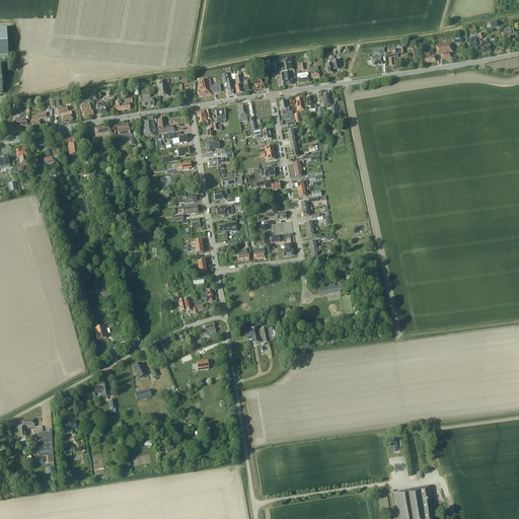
[(509,38),(509,36),(509,35),(514,34),(513,27),(511,27),(511,26),(507,26),(507,28),(504,28),(505,39),(509,38)]
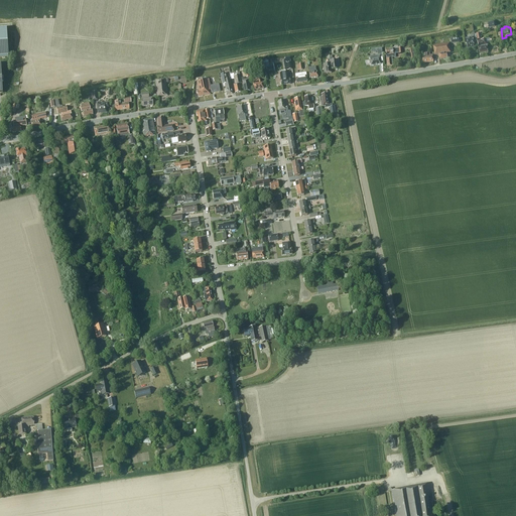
[(0,92),(2,93),(1,65),(0,65),(0,56),(8,56),(6,29),(0,29),(0,92)]
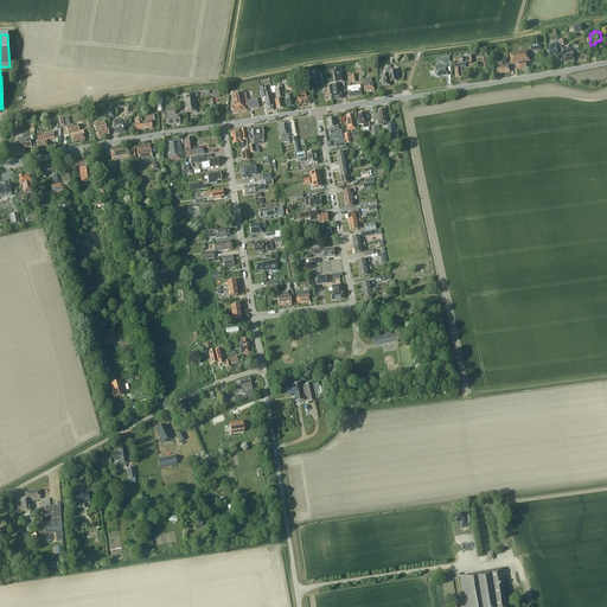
[(558,45),(558,40),(557,38),(555,39),(555,43),(556,43),(553,44),(553,45),(548,45),(550,57),(558,56),(556,46),(558,45)]
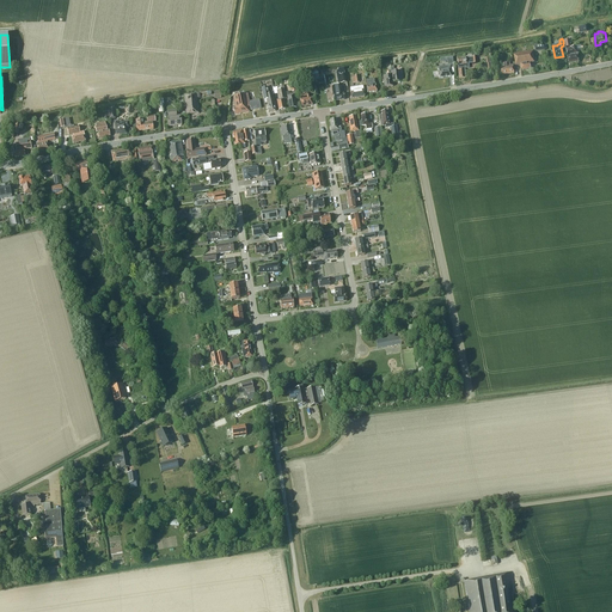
[(577,54),(576,47),(567,49),(568,55),(569,63),(577,62),(576,54),(577,54)]
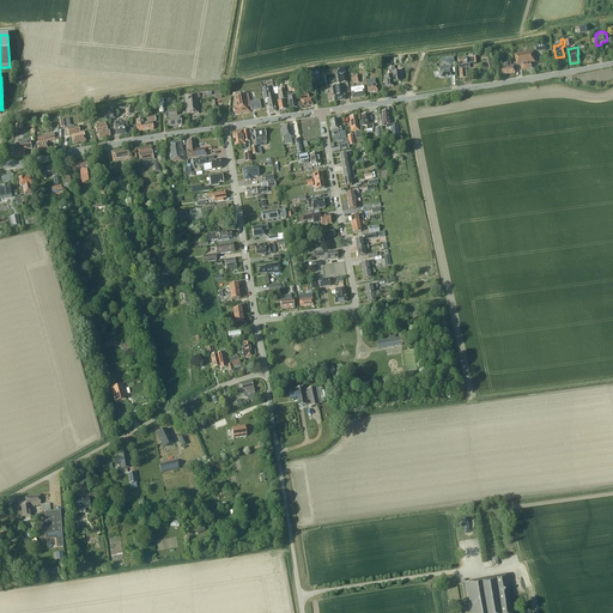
[(535,62),(533,50),(515,54),(517,66),(521,65),(522,71),(532,70),(530,64),(535,62)]
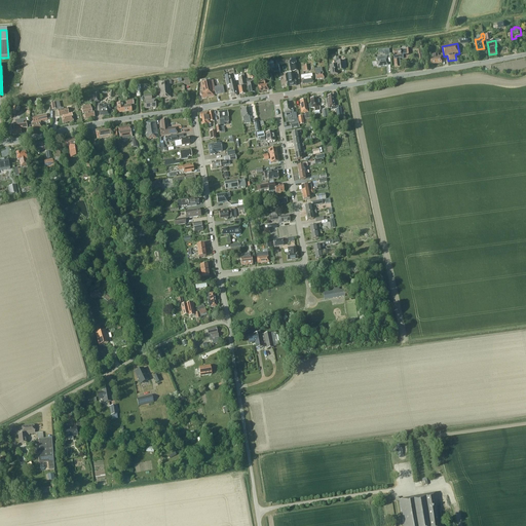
[(401,55),(401,50),(392,50),(395,68),(400,67),(399,60),(403,59),(403,55),(401,55)]
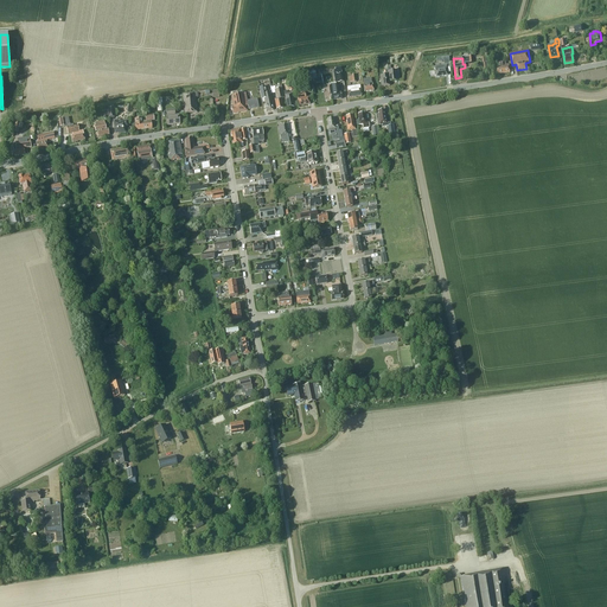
[(504,62),(498,62),(499,65),(496,65),(498,75),(510,72),(509,64),(506,65),(505,62),(504,62)]
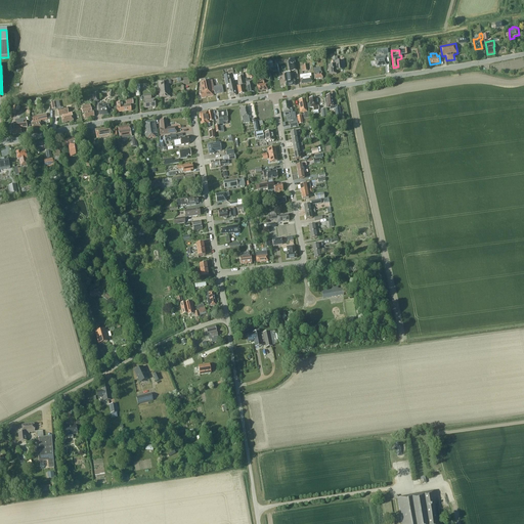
[(335,60),(334,57),(334,56),(332,56),(333,66),(328,66),(329,75),(337,74),(336,71),(335,60)]
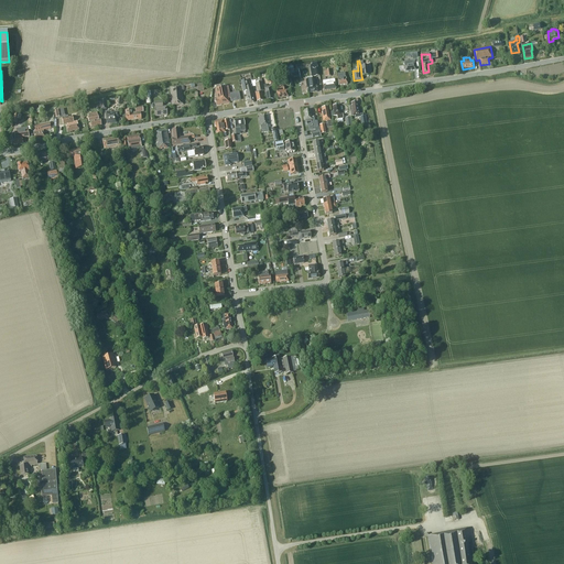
[(362,62),(359,62),(360,65),(361,76),(369,75),(368,66),(362,66),(362,62)]
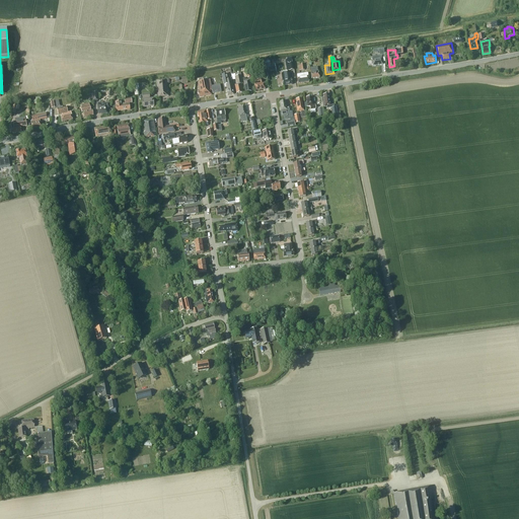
[(285,62),(286,71),(293,70),(292,58),(286,58),(287,61),(285,62)]
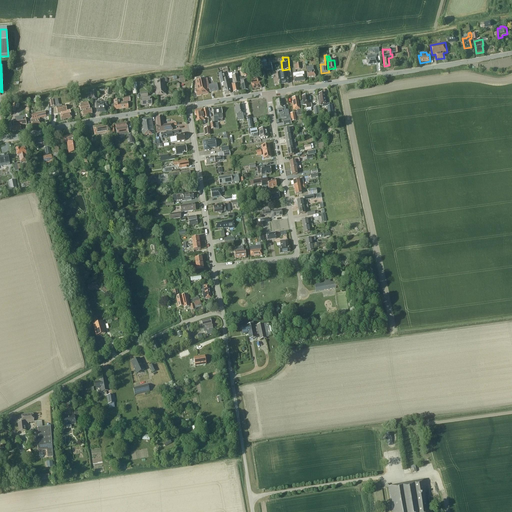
[(377,64),(376,57),(367,58),(368,65),(377,64)]
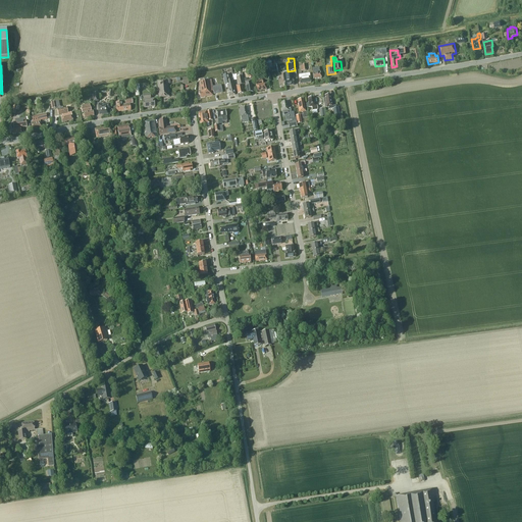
[(306,70),(306,65),(305,62),(305,59),(300,60),(295,61),(295,63),(300,62),(301,65),(301,68),(301,69),(301,71),(306,70)]
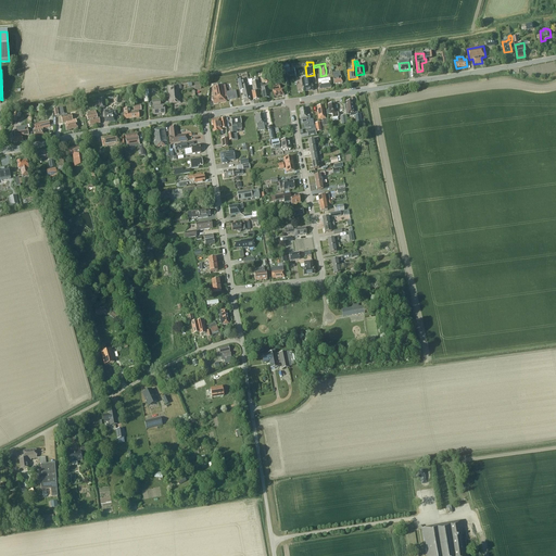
[(340,76),(340,73),(332,74),(333,85),(342,84),(341,76),(340,76)]
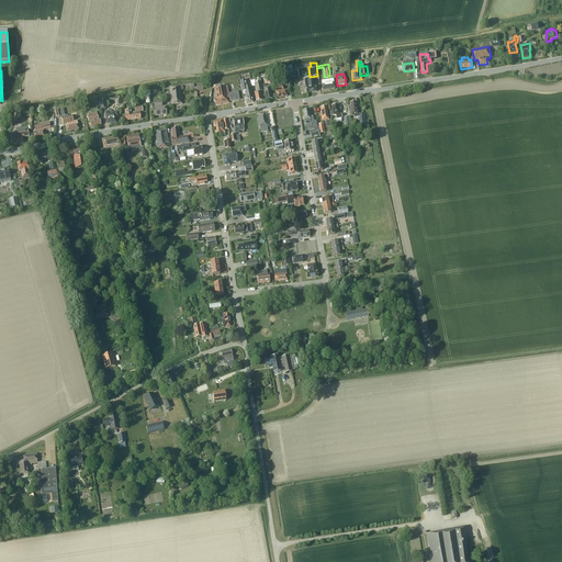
[(260,81),(259,75),(256,75),(257,79),(255,80),(250,81),(250,85),(250,87),(255,87),(256,92),(254,92),(256,101),(262,100),(260,91),(262,91),(260,81)]
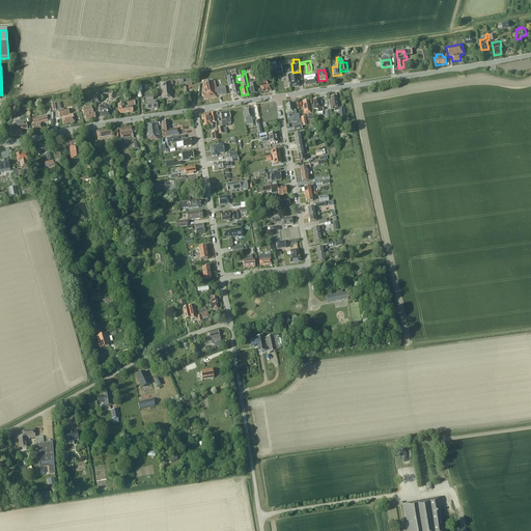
[(287,76),(289,88),(299,86),(298,81),(296,81),(295,75),(287,76)]
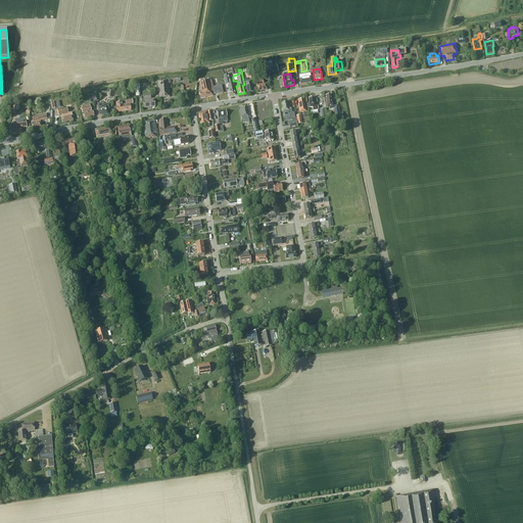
[(311,74),(307,75),(299,76),(300,84),(312,83),(311,74)]
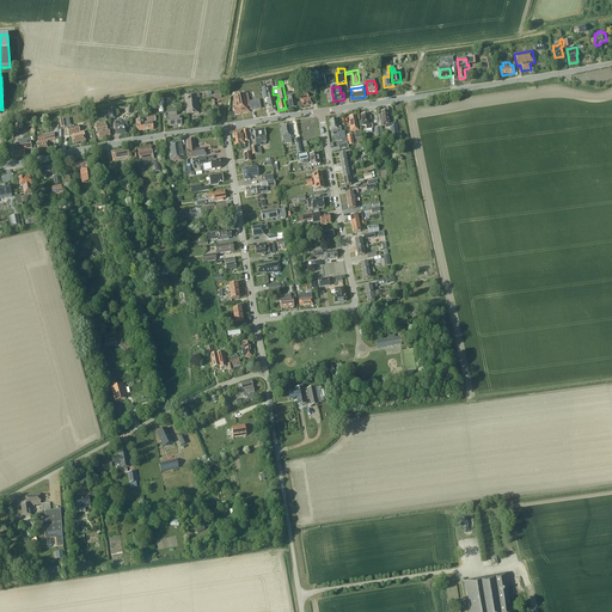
[(269,96),(267,87),(262,89),(264,104),(267,103),(269,112),(276,111),(273,95),(269,96)]
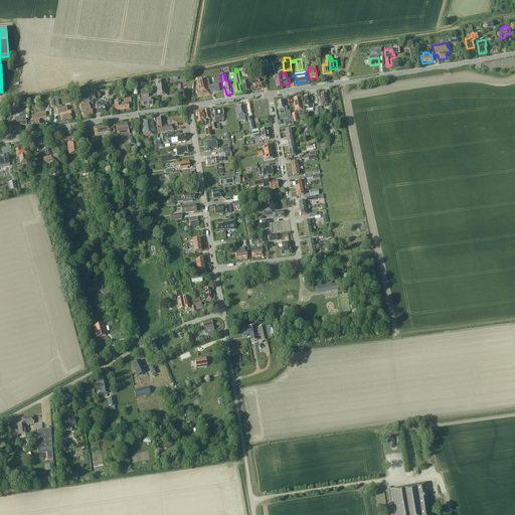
[(243,79),(243,77),(241,77),(243,92),(249,91),(247,79),(243,79)]
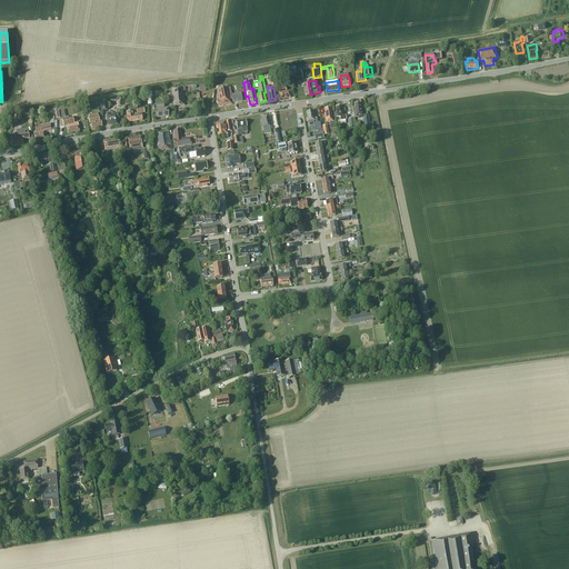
[(285,88),(285,86),(281,86),(281,88),(278,89),(280,99),(290,98),(289,91),(287,92),(286,88),(285,88)]
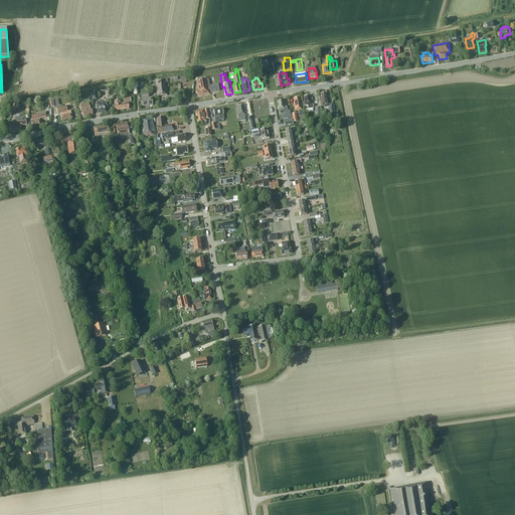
[(168,82),(168,79),(155,80),(157,97),(167,96),(166,82),(167,82),(168,82)]
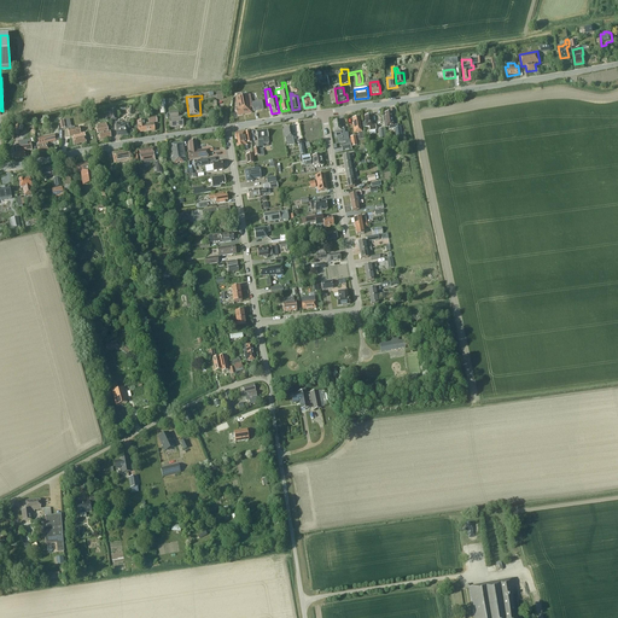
[(252,108),(250,95),(235,98),(238,110),(235,110),(237,116),(251,114),(250,109),(252,108)]
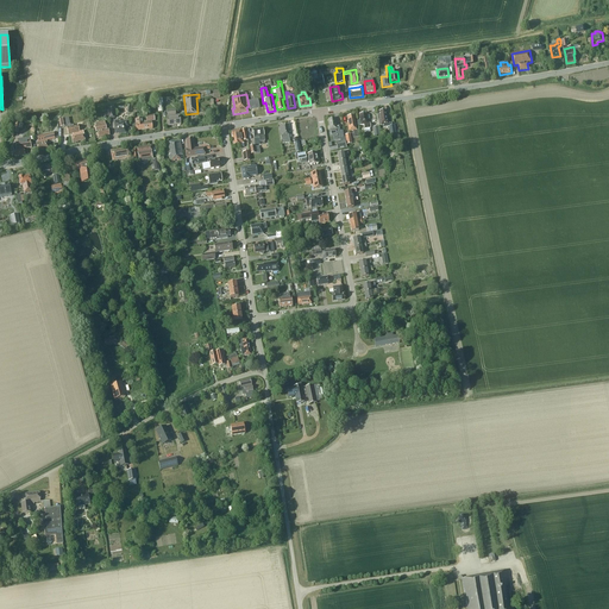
[(176,115),(175,110),(167,111),(167,117),(167,119),(168,126),(181,125),(180,115),(176,115)]
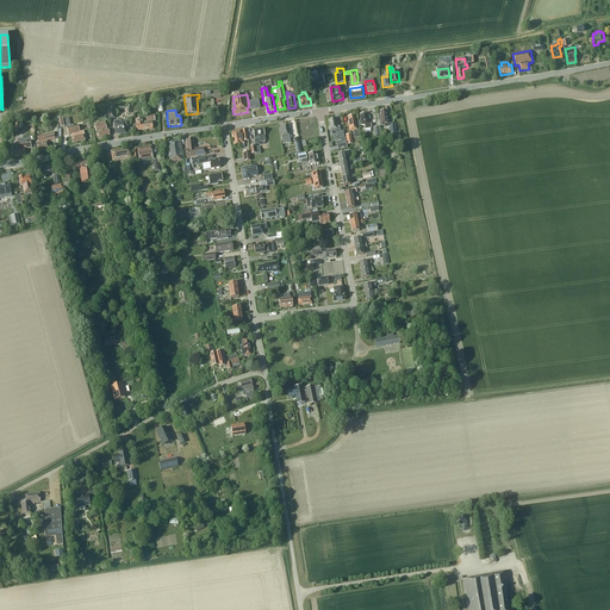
[(380,114),(378,114),(379,125),(381,125),(388,124),(387,117),(386,111),(380,112),(380,114)]
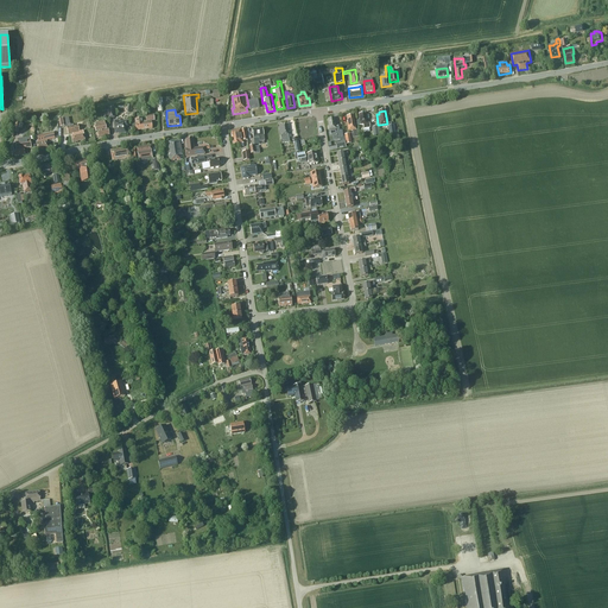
[(367,124),(366,114),(359,115),(360,121),(356,121),(358,126),(363,125),(363,128),(369,127),(369,124),(367,124)]
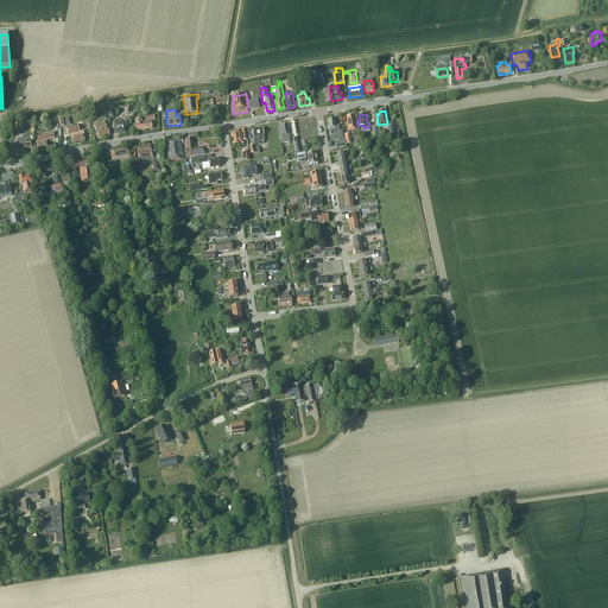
[(145,121),(146,130),(152,128),(151,121),(154,120),(153,115),(145,116),(146,121),(145,121)]
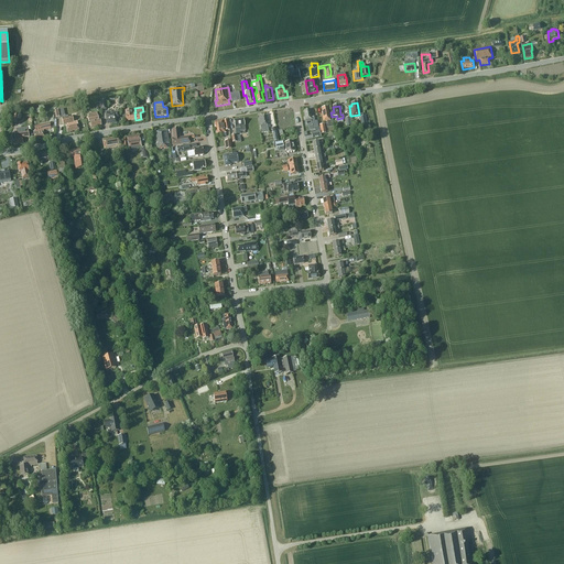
[(329,128),(333,127),(332,120),(329,120),(327,107),(322,108),(322,114),(323,122),(326,121),(327,125),(328,123),(329,128)]
